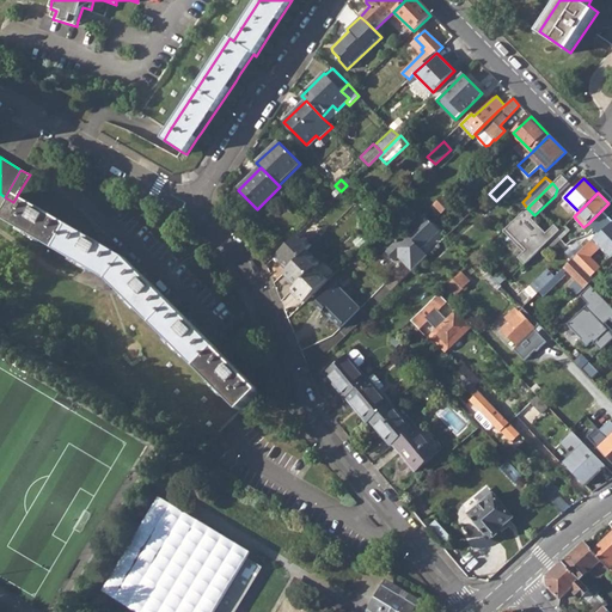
[(13,202),(4,219),(109,281),(116,288),(240,412),(261,392),(244,375),(199,330),(155,287),(136,268),(128,259),(98,242),(87,236),(48,213),(43,209),(36,206),(18,195),(13,202)]
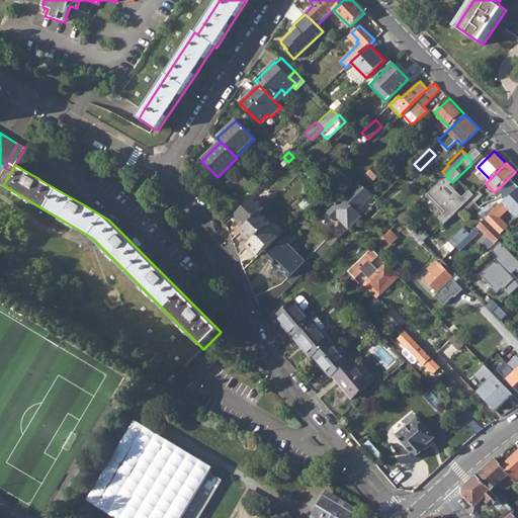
[(367,172),(373,179),(380,173),(373,166),(367,172)]
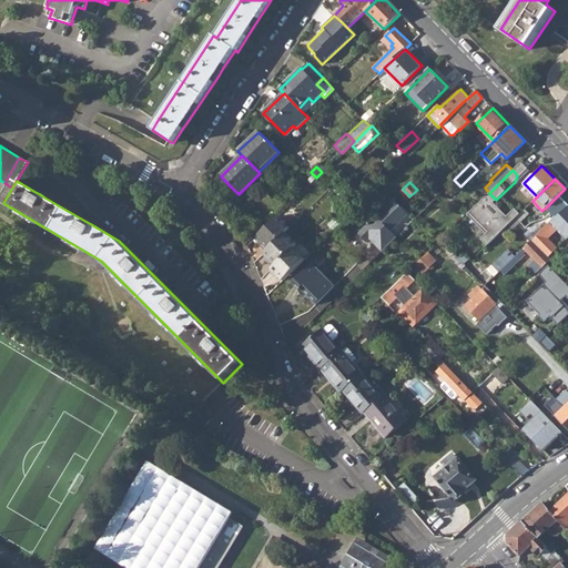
[(488,206),(496,200),(489,193),(482,200),(488,206)]
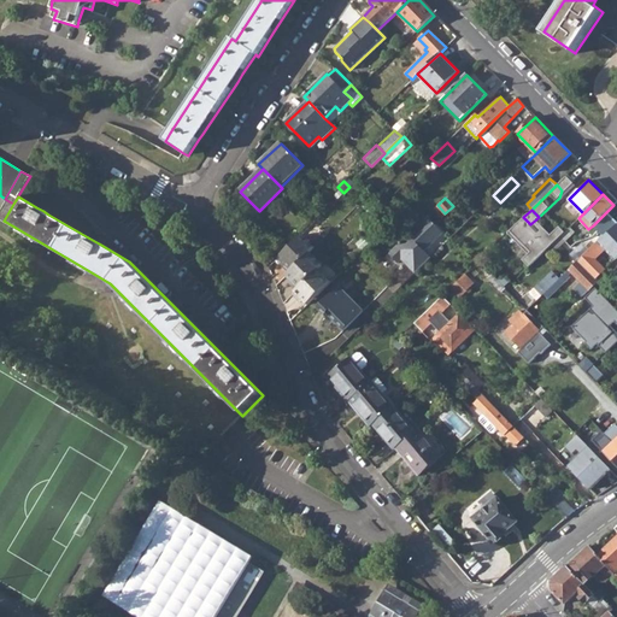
[(579,260),(595,277),(605,269),(595,258),(605,248),(616,259),(616,258),(616,219),(607,211),(593,225),(604,236),(585,254),(579,260)]
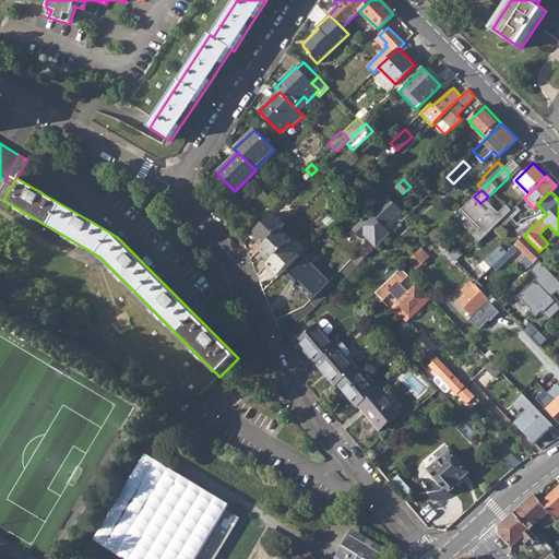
[(387,195),(353,229),(361,238),(365,235),(366,234),(370,238),(369,239),(376,247),(390,233),(385,227),(402,211),(387,195)]
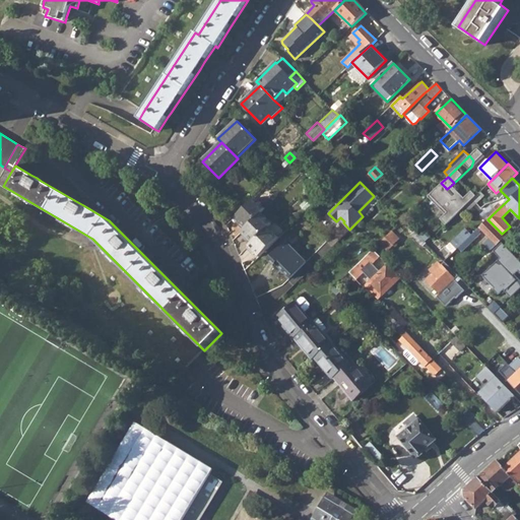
[(484,187),(478,193),(482,197),(489,191),(484,187)]
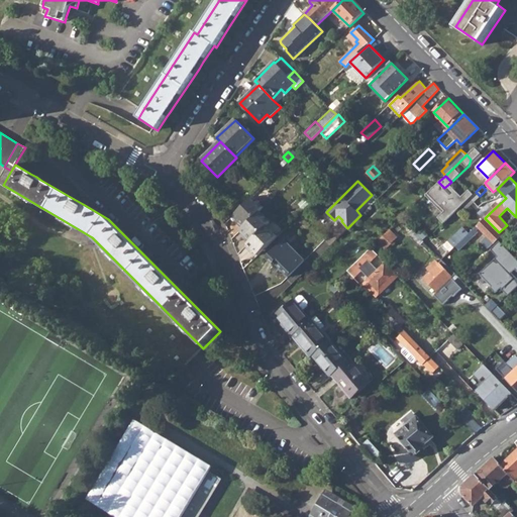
[(466,209),(480,196),(476,192),(461,205),(466,209)]
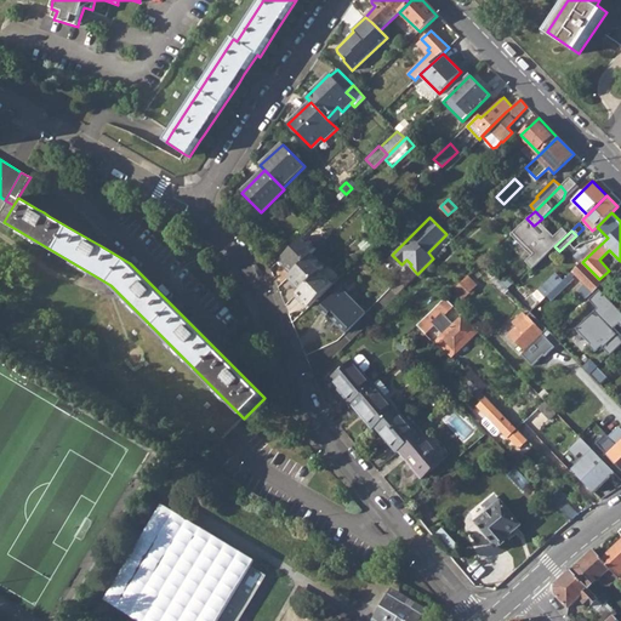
[(283,265),(291,273),(311,254),(317,248),(305,234),(280,257),(285,262),(283,265)]
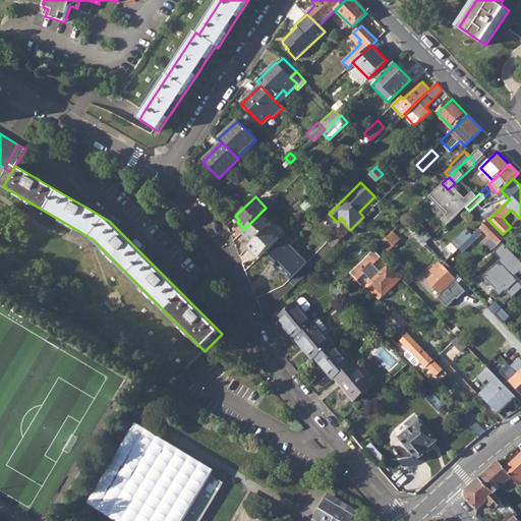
[(482,217),(486,222),(488,220),(494,215),(488,211),(482,217)]
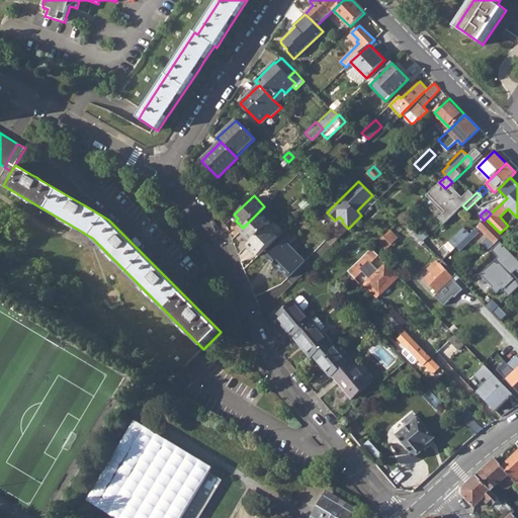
[(243,236),(249,243),(268,225),(270,223),(259,211),(243,228),(240,231),(244,234),(243,236)]
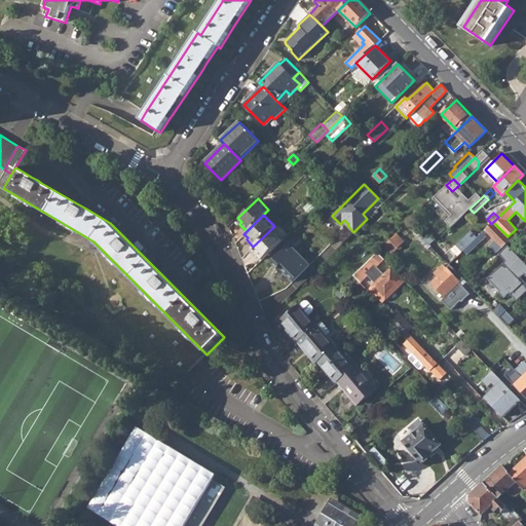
[(478,236),(468,246),(473,249),(486,235),(484,233),(487,231),(495,240),(490,246),(496,252),(510,239),(508,236),(493,222),(491,224),(478,236)]
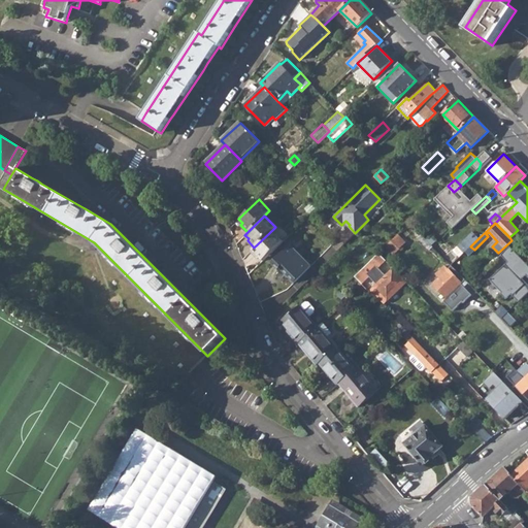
[(284,239),(273,229),(254,248),(252,251),(258,258),(260,256),(263,259),(284,239)]
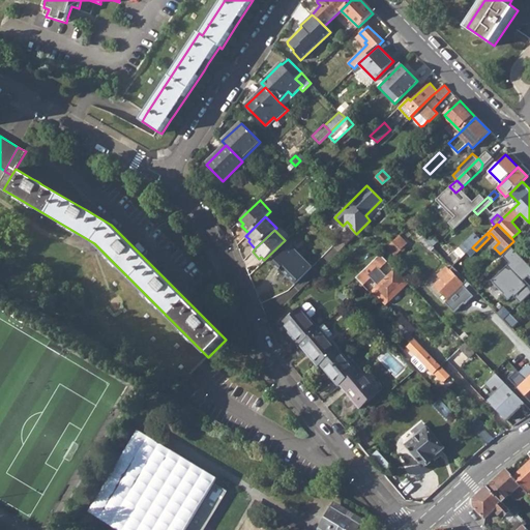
[(472,247),(481,238),(475,232),(455,251),(462,257),(472,247)]
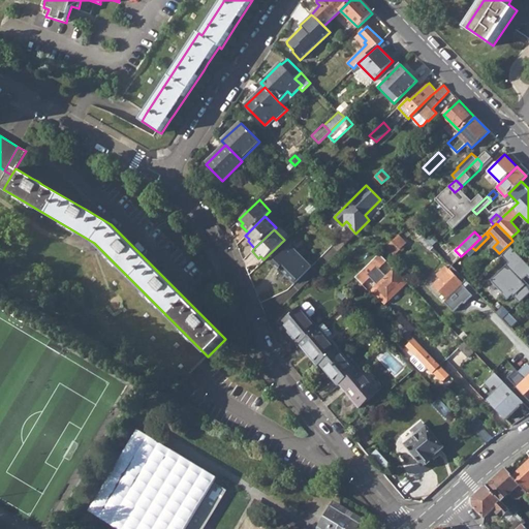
[(393,241),(403,251),(405,249),(403,246),(406,243),(399,235),(393,241)]
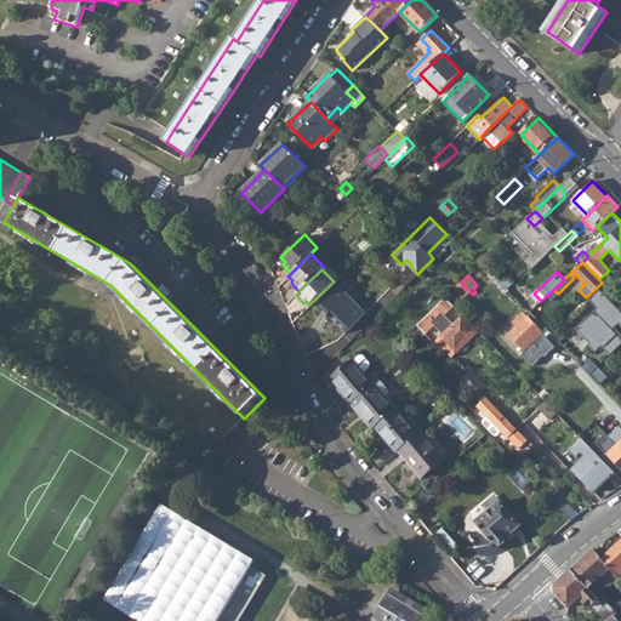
[(493,279),(506,292),(510,290),(499,279),(496,275),(493,279)]
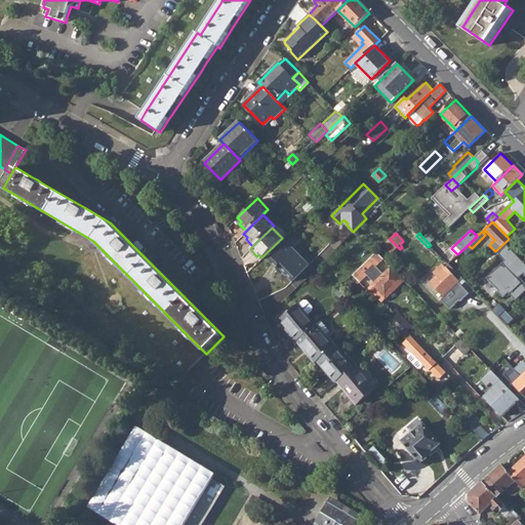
[(434,242),(426,233),(421,236),(431,245),(434,242)]
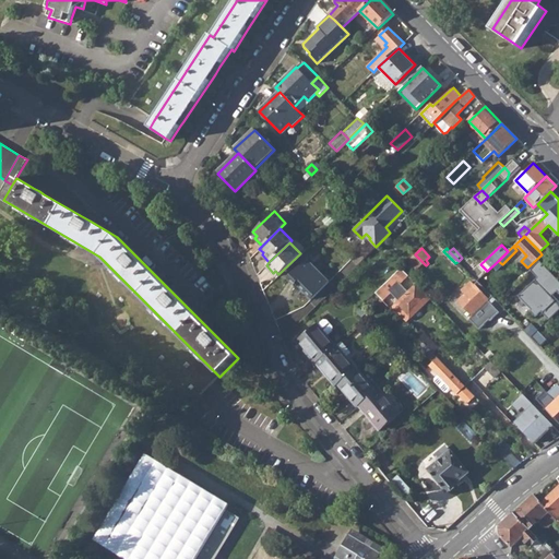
[(287,277),(295,285),(313,266),(307,259),(287,277)]
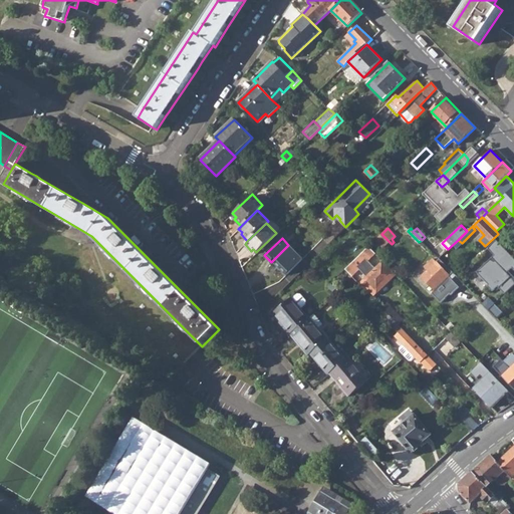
[(274,262),(286,274),(302,259),(288,245),(271,262),(272,264),(274,262)]
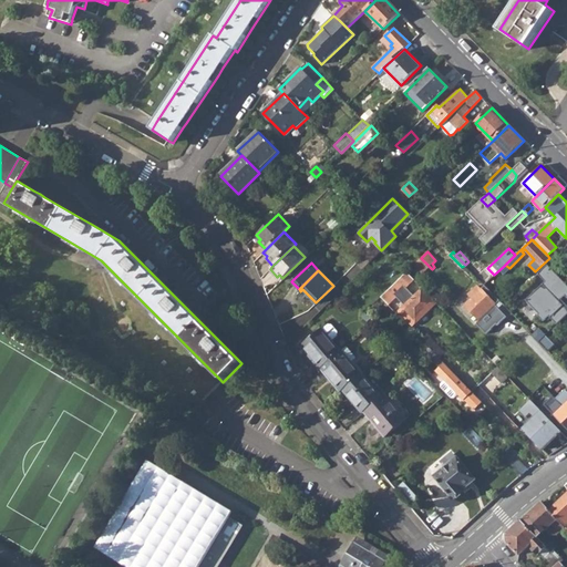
[(408,279),(419,292),(423,288),(408,271),(389,289),(393,292),(408,279)]
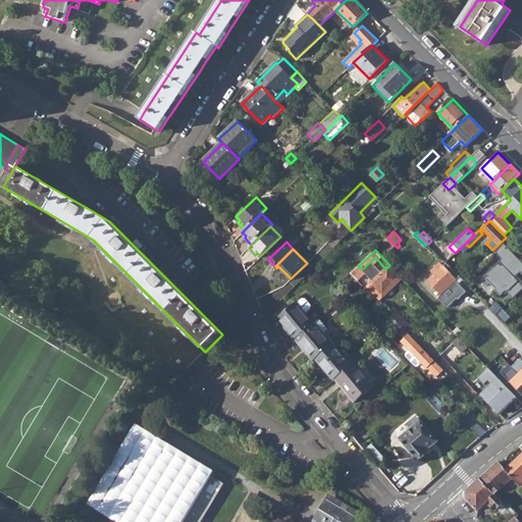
[(428,279),(441,294),(457,279),(439,262),(431,270),(434,273),(428,279)]
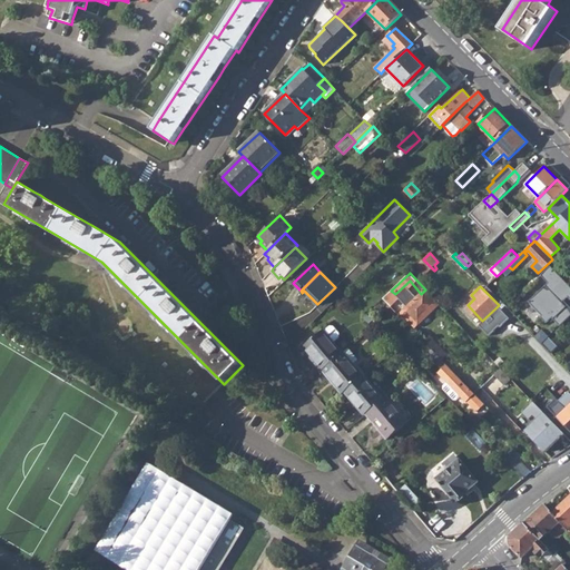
[(438,304),(425,290),(421,294),(414,301),(401,313),(414,327),(438,304)]
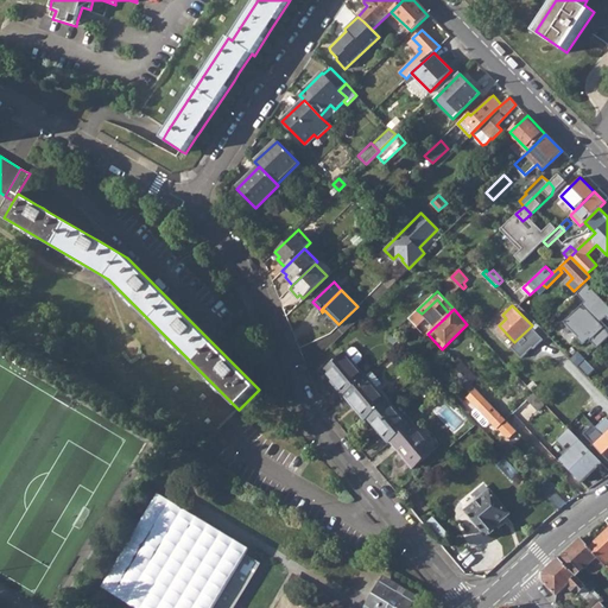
[(425,317),(422,314),(417,310),(409,318),(416,325),(425,317)]
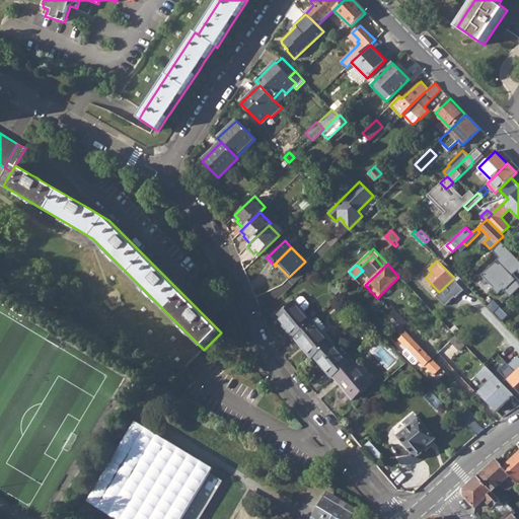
[(461,279),(479,297),(486,291),(467,274),(461,279)]
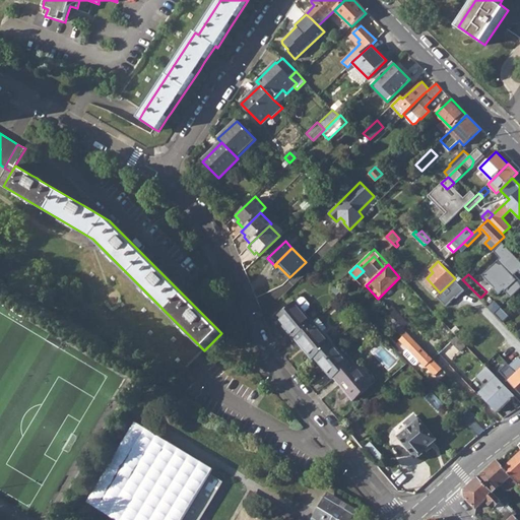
[(480,298),(486,305),(500,293),(493,285),(486,291),(480,298)]
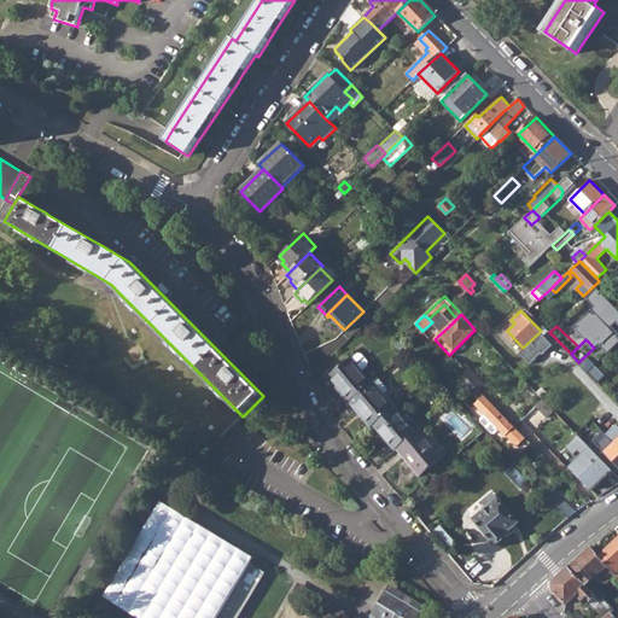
[(394,344),(401,350),(404,347),(398,340),(394,344)]
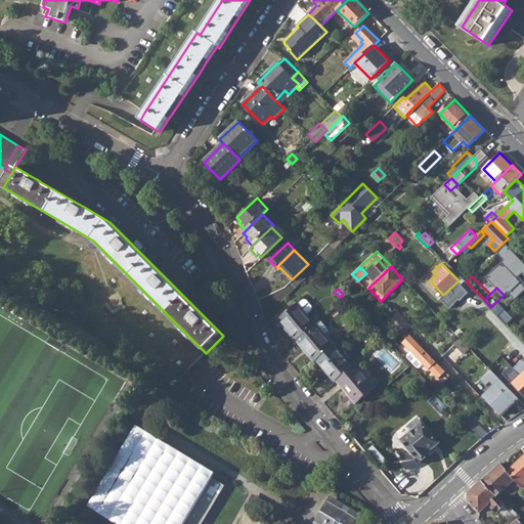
[(298,343),(317,326),(308,317),(313,312),(313,309),(308,303),(304,303),(299,307),(298,306),(279,322),(298,343)]
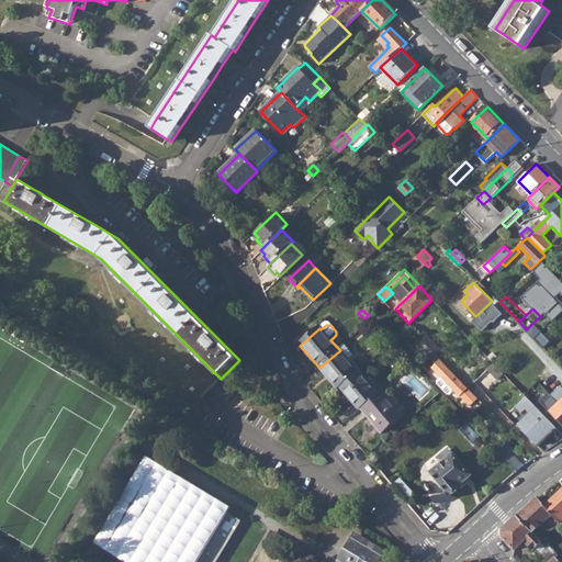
[(468,389),(424,341),(419,346),(435,363),(431,367),(440,375),(437,380),(437,382),(448,393),(450,393),(454,389),(460,395),(468,389)]
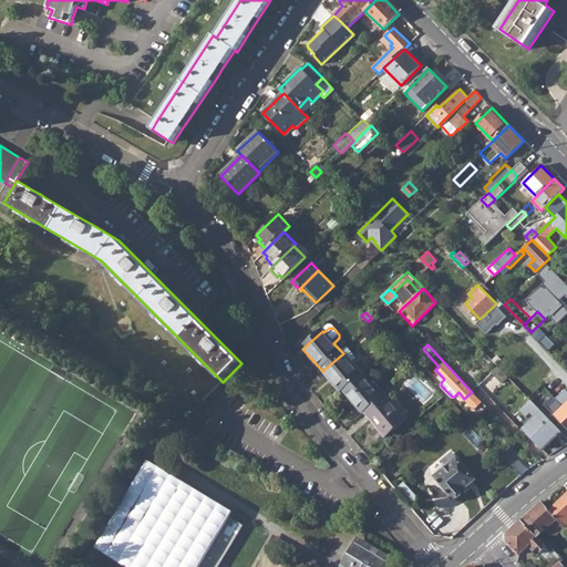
[(343,353),(322,371),(342,393),(344,392),(363,375),(343,353)]
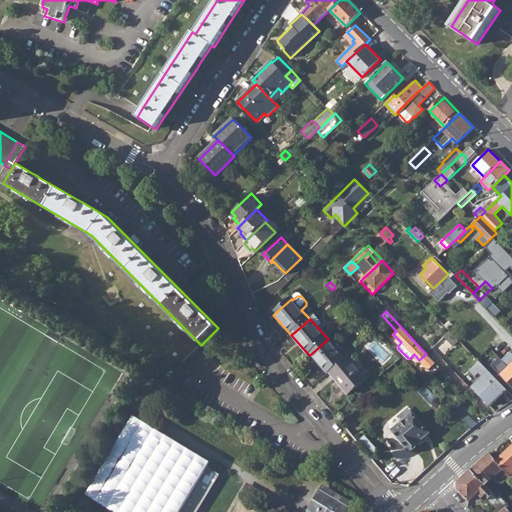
[(311,354),(329,375),(331,373),(347,360),(328,339),(311,354)]
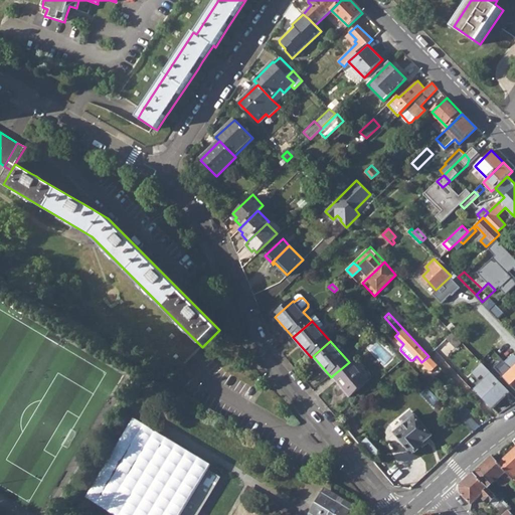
[(333,375),(352,397),(370,382),(351,360),(349,362),(333,375)]
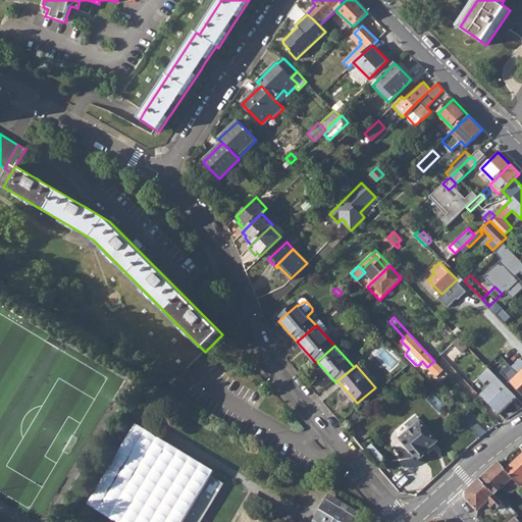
[(521,376),(519,373),(510,365),(504,370),(505,372),(504,374),(521,393),(521,376)]
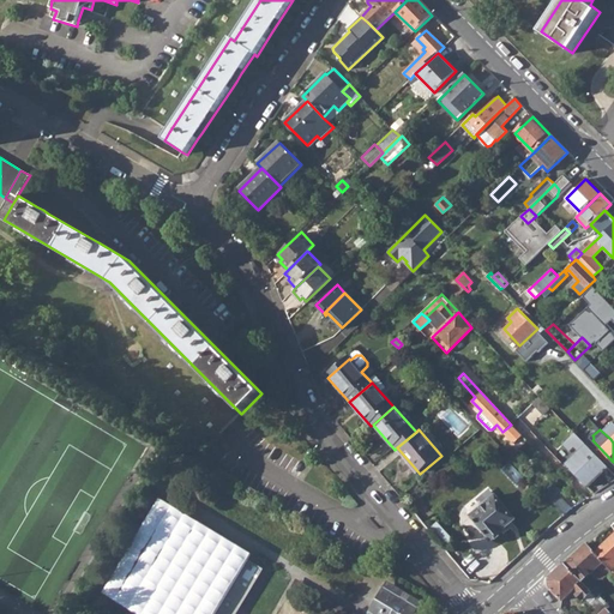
[(579,451),(566,463),(571,470),(588,487),(607,467),(575,433),(563,444),(570,451),(576,446),(579,451)]
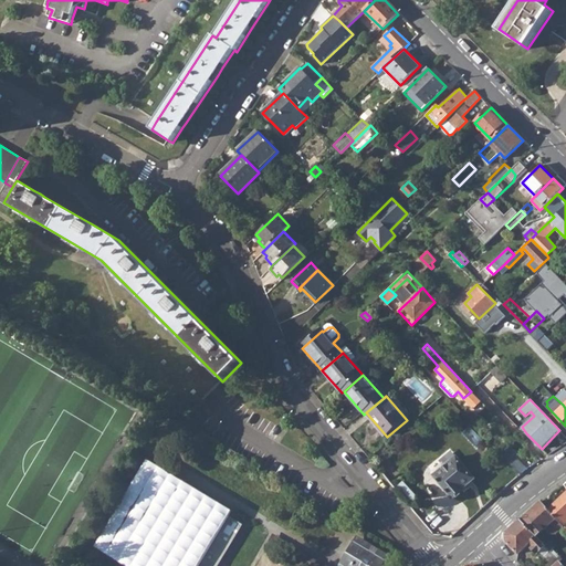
[(435,473),(457,454),(451,448),(429,465),(435,473)]
